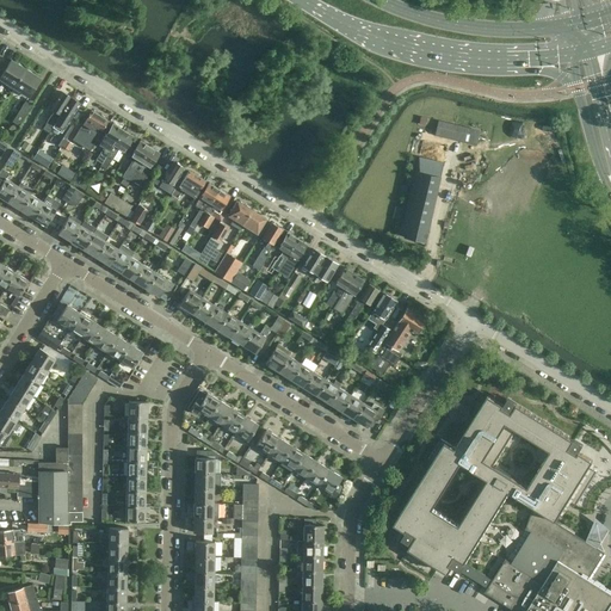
[(0,79),(13,87),(25,69),(11,60),(0,75),(0,79)]
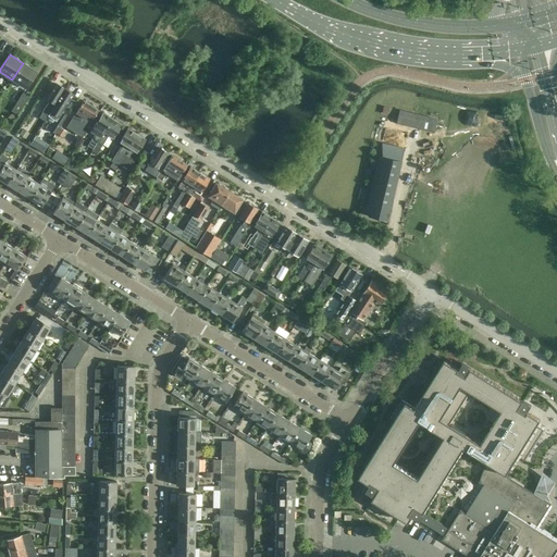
[(23,63),(12,79),(25,88),(36,72),(23,63)]
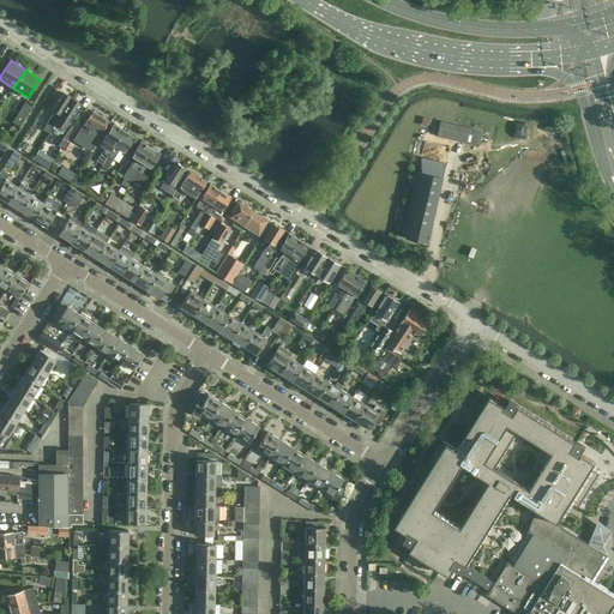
[(43,130),(48,132),(60,114),(71,97),(61,92),(50,109),(54,112),(52,115),(47,122),(43,130)]
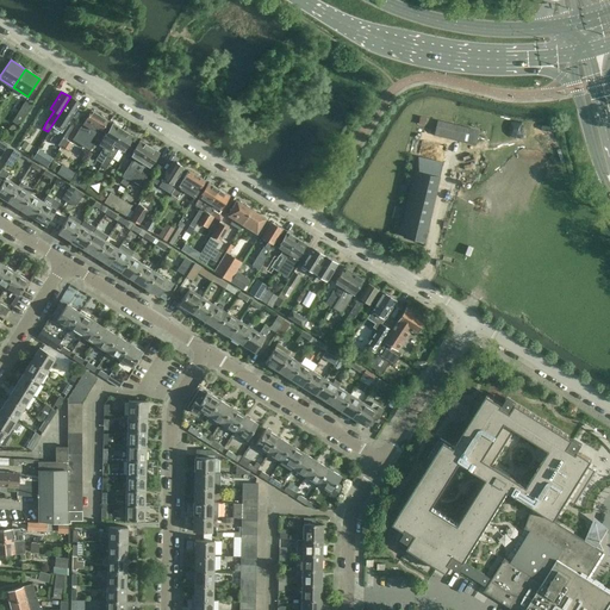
[(60,113),(48,131),(49,132),(51,128),(54,129),(53,130),(54,132),(56,135),(58,134),(60,132),(61,132),(69,120),(80,103),(70,97),(60,113)]
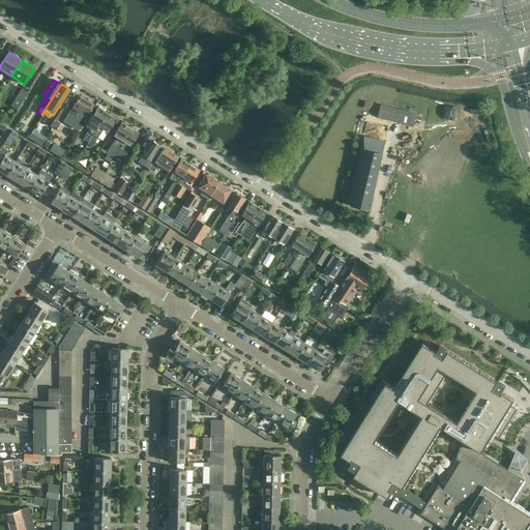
[(17,110),(27,92),(22,88),(10,106),(17,110)]
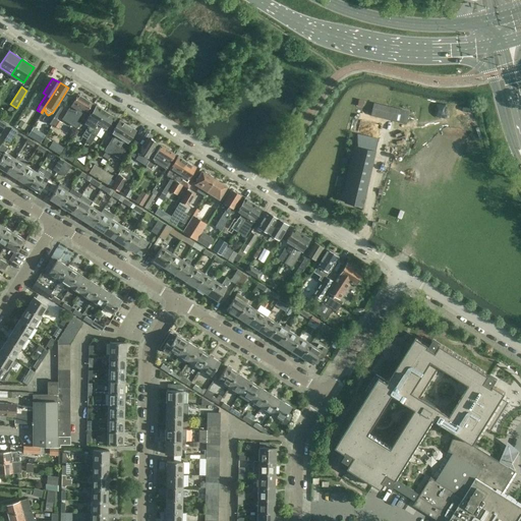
[(70,106),(62,119),(71,125),(75,128),(87,111),(92,103),(77,94),(70,105),(70,106)]
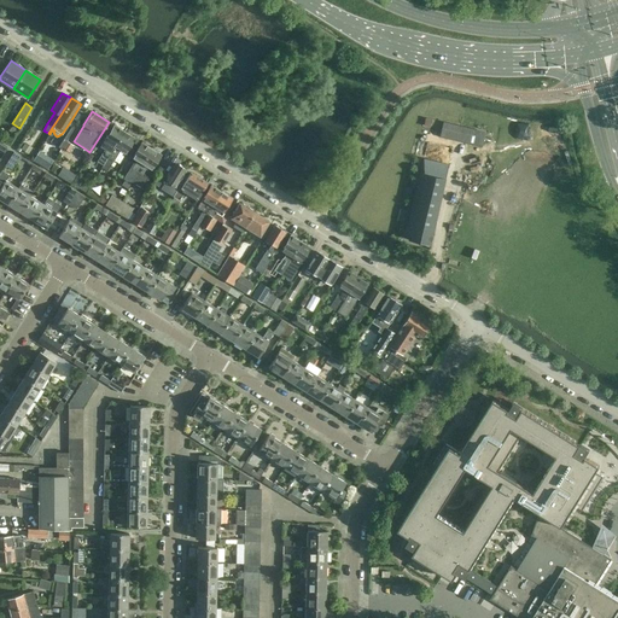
[(485,133),(443,123),(439,136),(482,147),(485,133)]
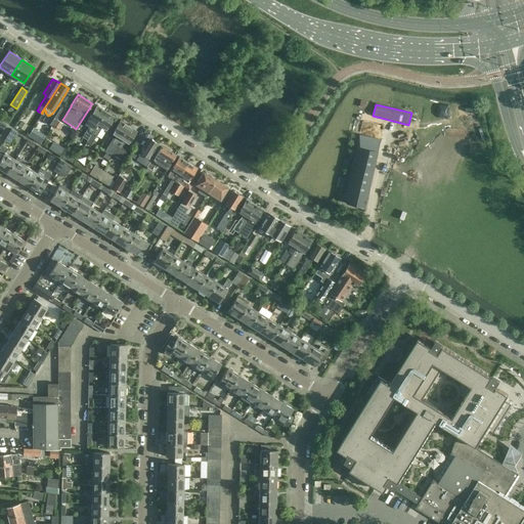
[(89,128),(83,137),(87,140),(105,112),(96,106),(88,119),(84,125),(89,128)]
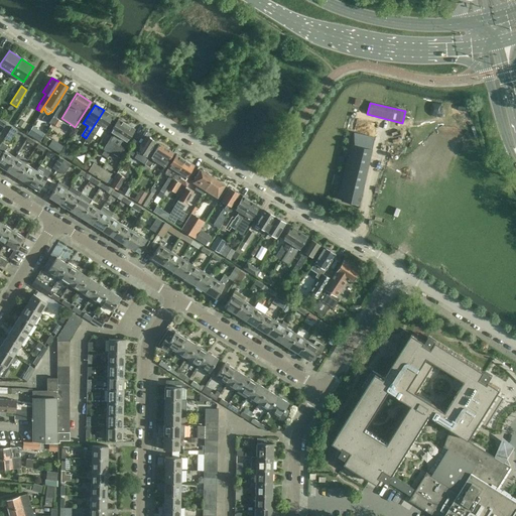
[(86,138),(85,140),(89,143),(100,126),(105,128),(113,116),(104,110),(86,138)]
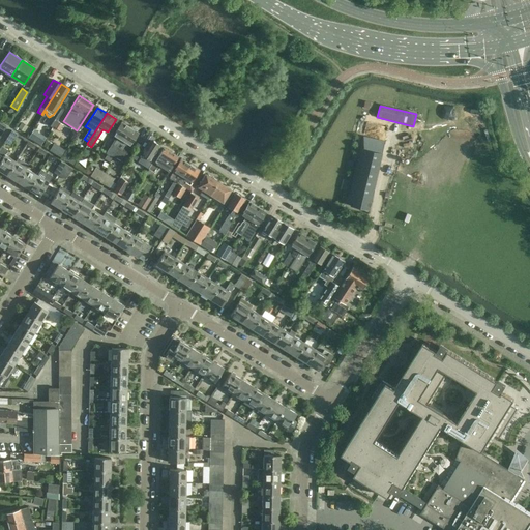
[(55,124),(54,127),(59,130),(61,127),(62,125),(57,121),(55,124)]
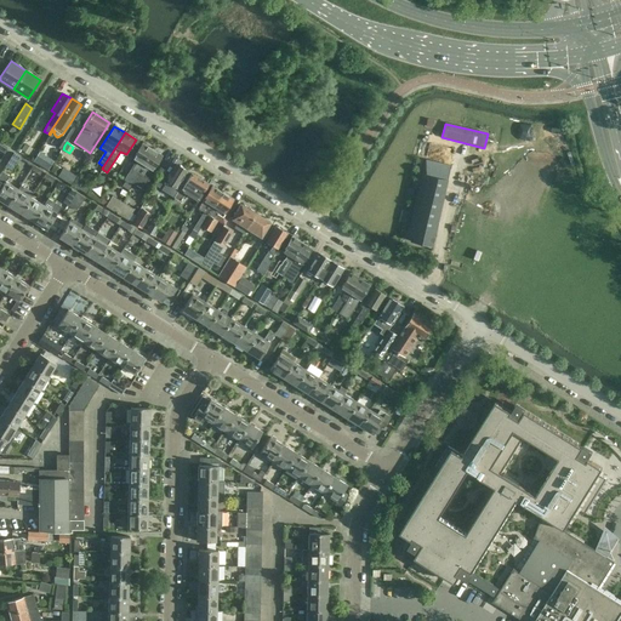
[(21,151),(28,155),(33,149),(26,143),(21,151)]
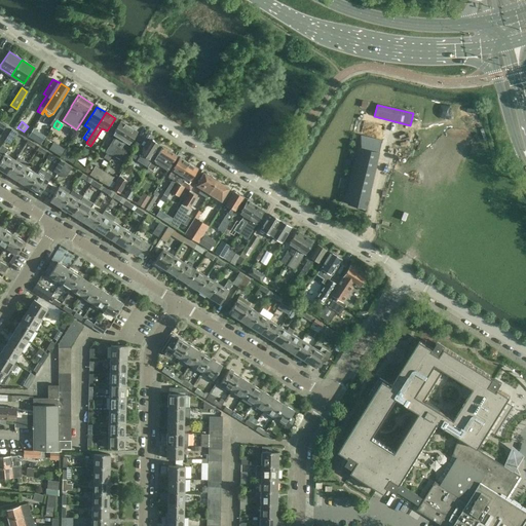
[(111,154),(114,149),(128,126),(120,121),(112,134),(116,137),(114,140),(113,139),(104,152),(105,153),(103,157),(108,160),(111,154)]
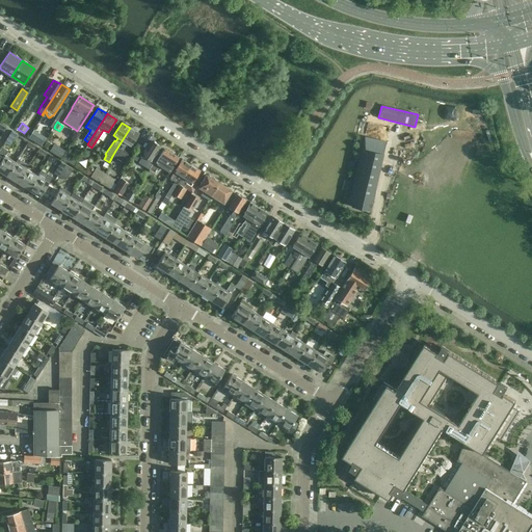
[(115,151),(112,156),(122,161),(127,153),(122,150),(126,143),(130,147),(138,133),(130,128),(115,151)]
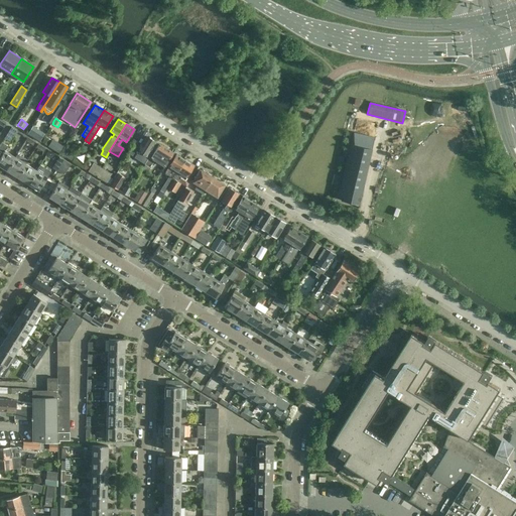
[(11,127),(4,138),(10,141),(17,131),(11,127)]
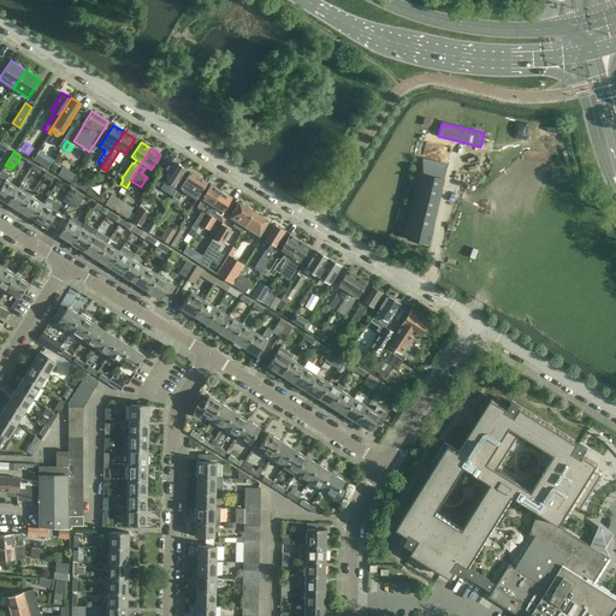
[(36,154),(33,160),(39,164),(42,158),(36,154)]
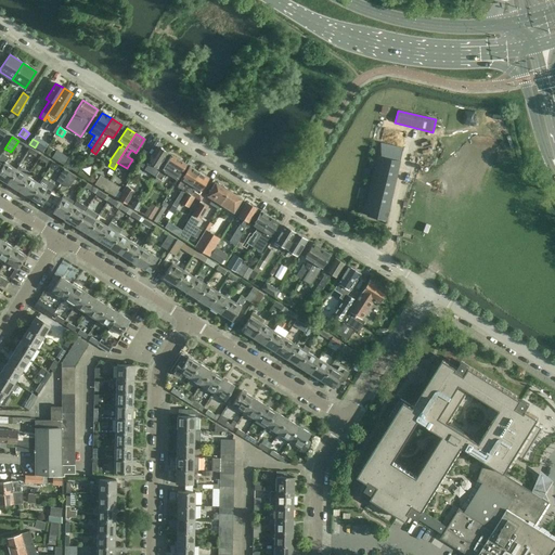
[(365,205),(388,210),(390,199),(402,147),(379,143),(366,199),(365,205)]
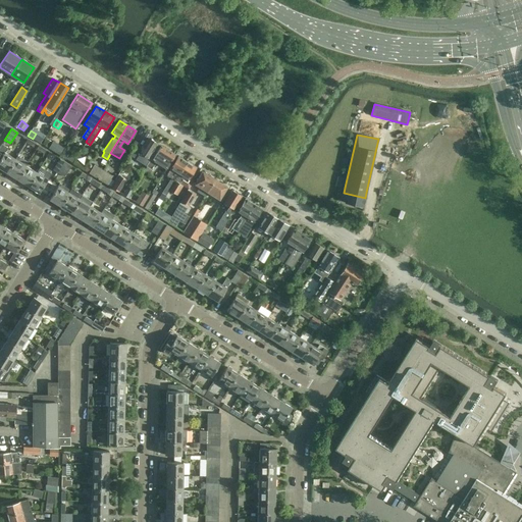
[(25,142),(34,147),(36,144),(28,139),(25,142)]
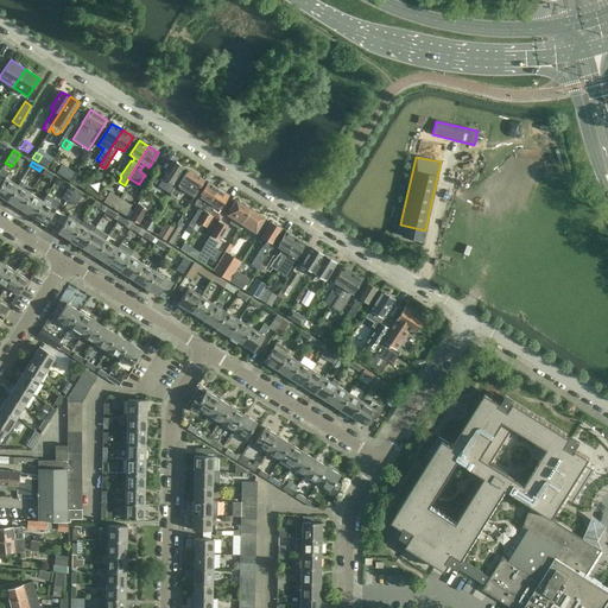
[(52,162),(49,168),(55,172),(58,166),(52,162)]
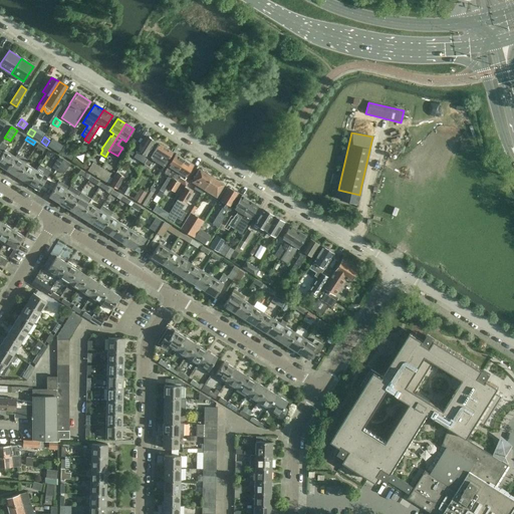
[(133,145),(127,154),(133,157),(142,163),(155,142),(146,137),(139,149),(133,145)]
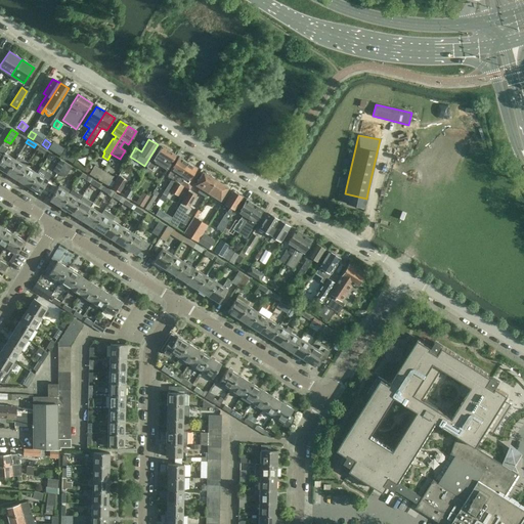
[(0,169),(6,173),(15,160),(5,154),(5,153),(8,148),(5,146),(2,144),(0,146),(0,169)]
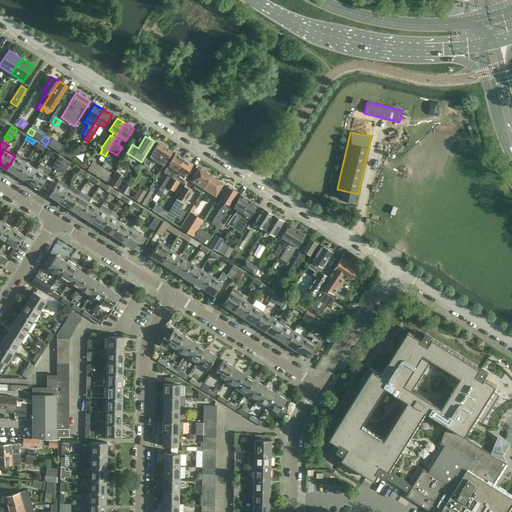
[(35,146),(43,151),(45,147),(38,143),(35,146)]
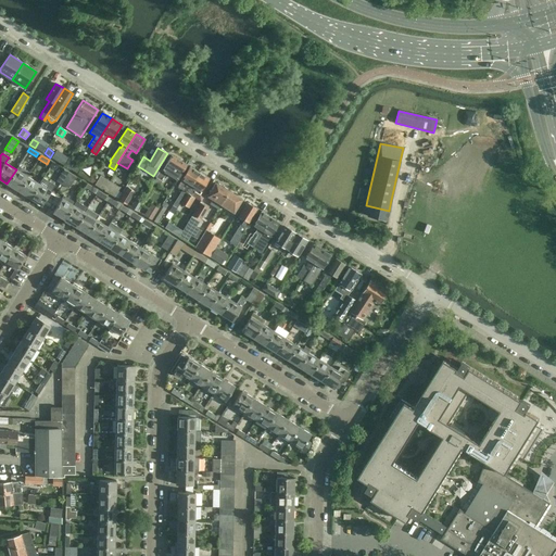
[(186,165),(171,155),(166,164),(153,184),(158,187),(166,174),(175,180),(176,178),(177,178),(186,165)]
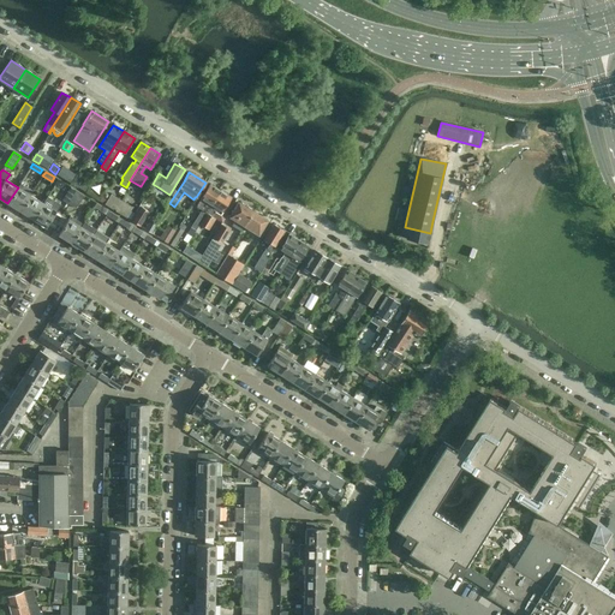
[(77,175),(72,185),(85,193),(91,184),(77,175)]
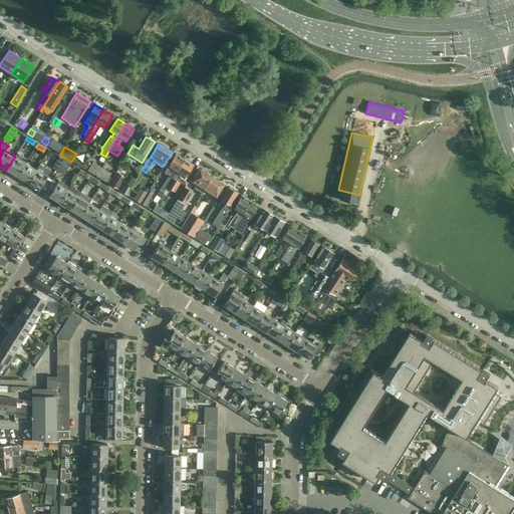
[(166,188),(184,160),(175,155),(167,167),(168,167),(164,174),(168,176),(162,185),(160,189),(164,192),(166,188)]
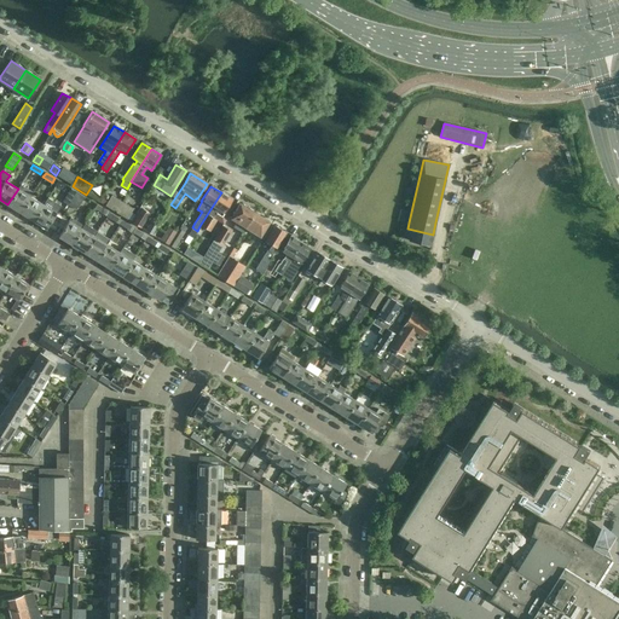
[(30,197),(18,189),(7,204),(21,213),(30,197)]
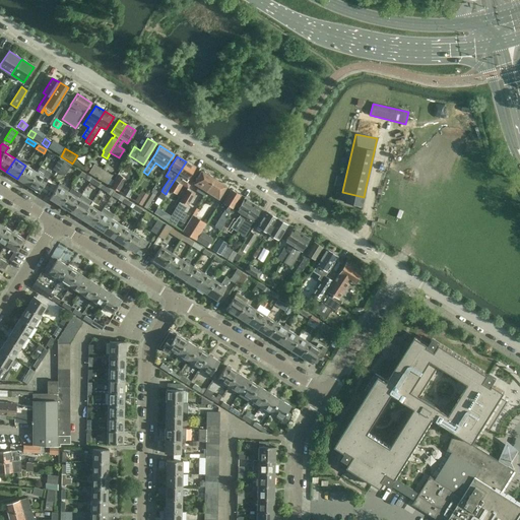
[(58,173),(65,161),(59,158),(53,170),(58,173)]
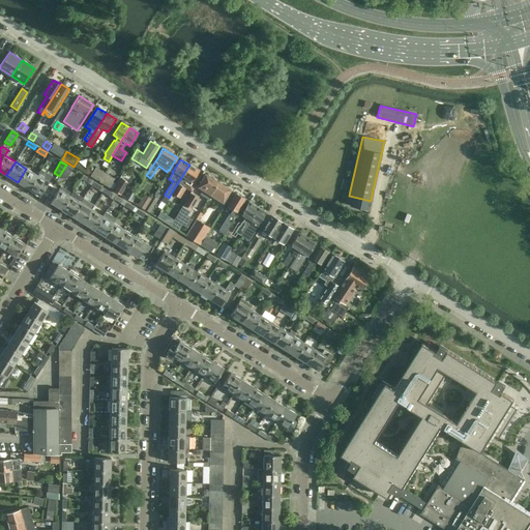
[(66,165),(59,176),(65,180),(72,169),(66,165)]
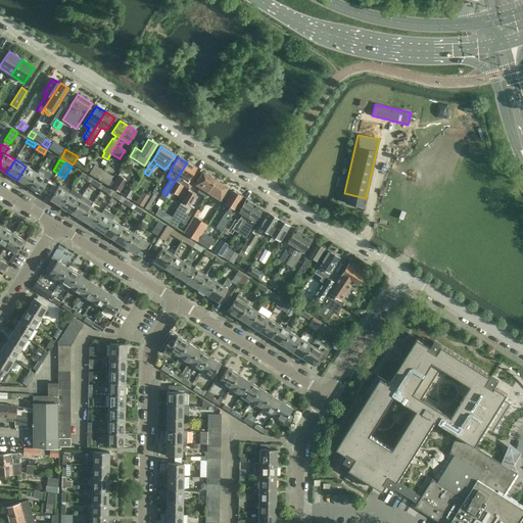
[(187,162),(169,191),(174,194),(178,196),(183,187),(188,189),(197,175),(193,173),(196,169),(187,162)]
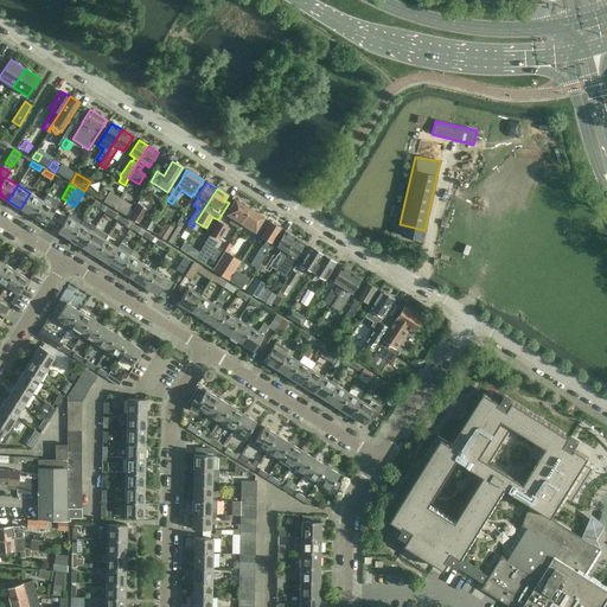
[(113,208),(120,198),(109,191),(102,200),(113,208)]
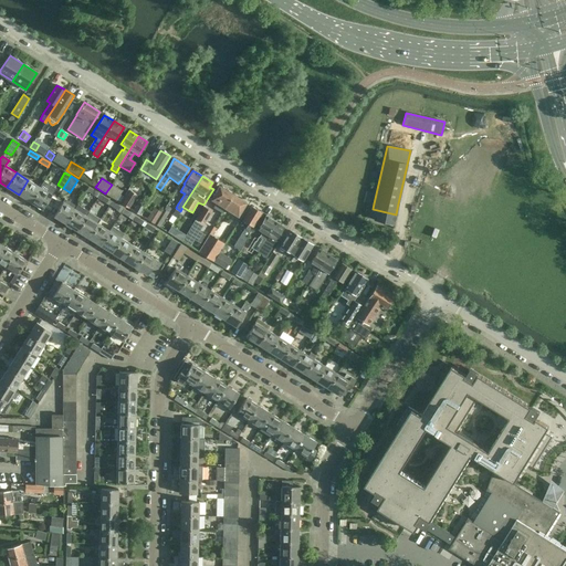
[(40,187),(28,180),(19,195),(30,202),(40,187)]
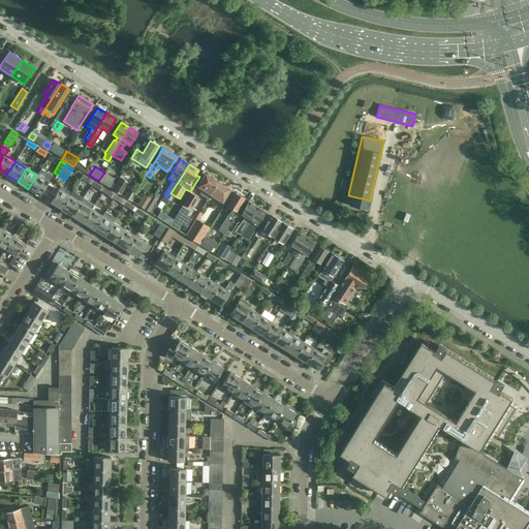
[(37,175),(28,189),(31,190),(39,195),(42,190),(52,176),(40,169),(37,175)]
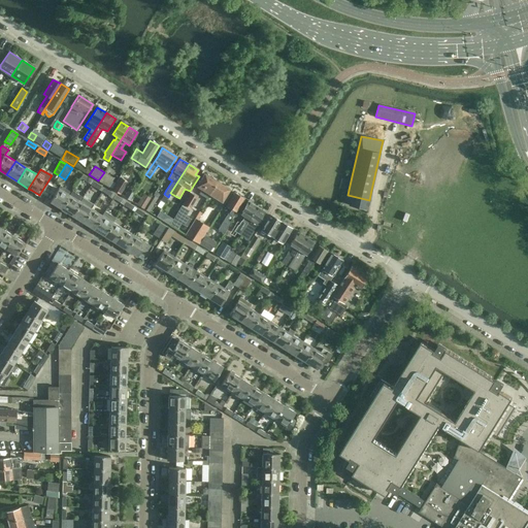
[(104,172),(98,180),(108,187),(113,177),(104,172)]
